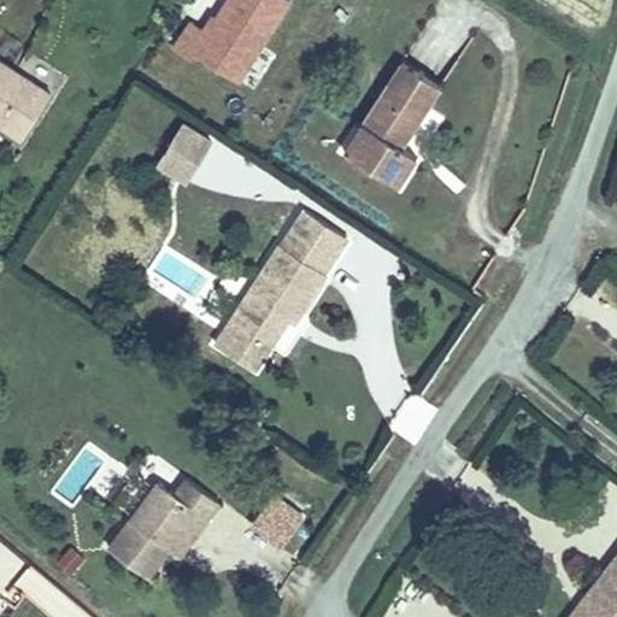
[(277,53),(266,47),(294,0),(221,0),(205,28),(188,17),(171,46),(253,94),(277,53)]
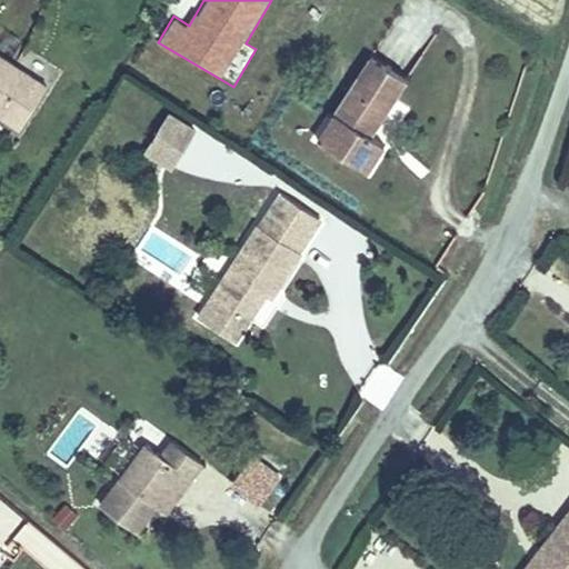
[(371,141),(407,85),(369,61),(333,120),(349,129),(332,155),(369,177),(386,150),(371,141)]
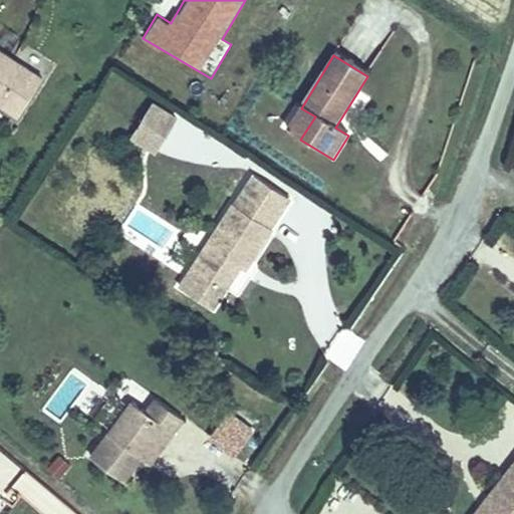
[(0,111),(12,119),(37,81),(0,56),(0,111)]
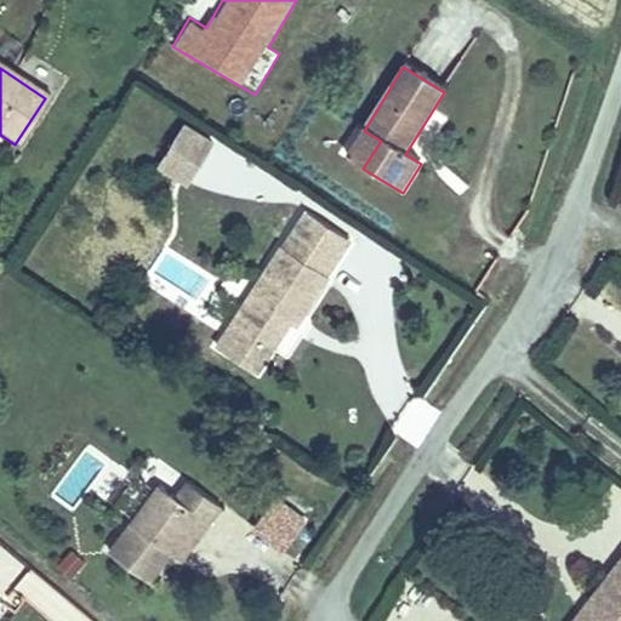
[(182,123),(155,169),(189,188),(216,141),(182,123)]
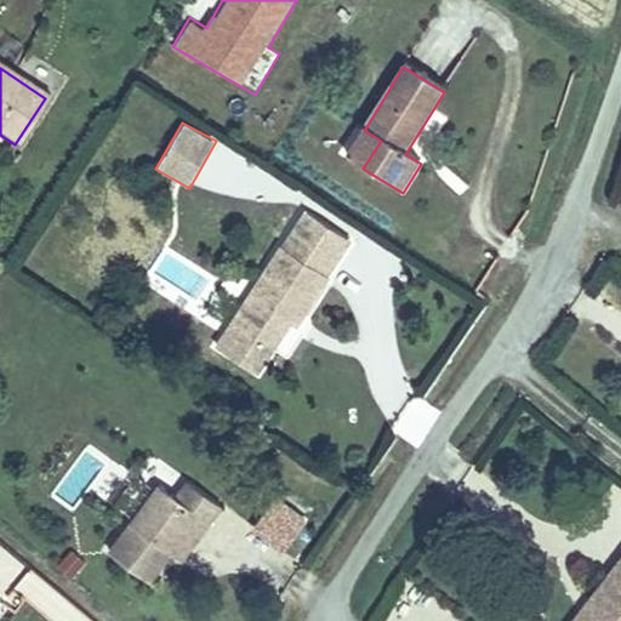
[(363,169),(381,141),(364,131),(347,159),(363,169)]
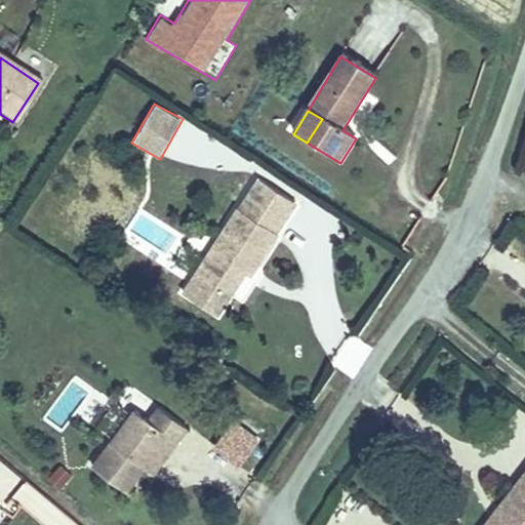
[(247,217),(267,188),(259,183),(240,213),(247,217)]
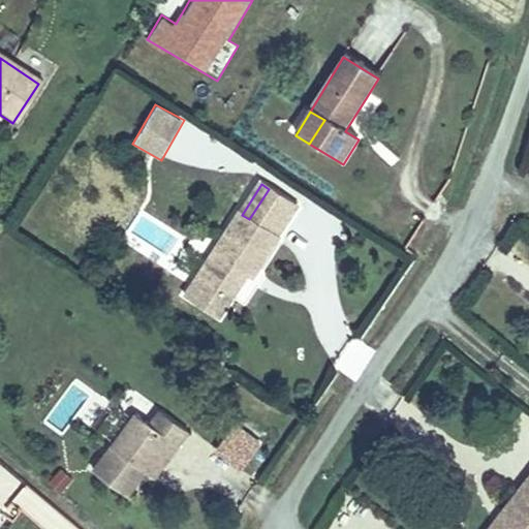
[(258,277),(281,241),(279,239),(299,209),(269,189),(249,219),(242,215),(198,283),(232,305),(253,273),(258,277)]
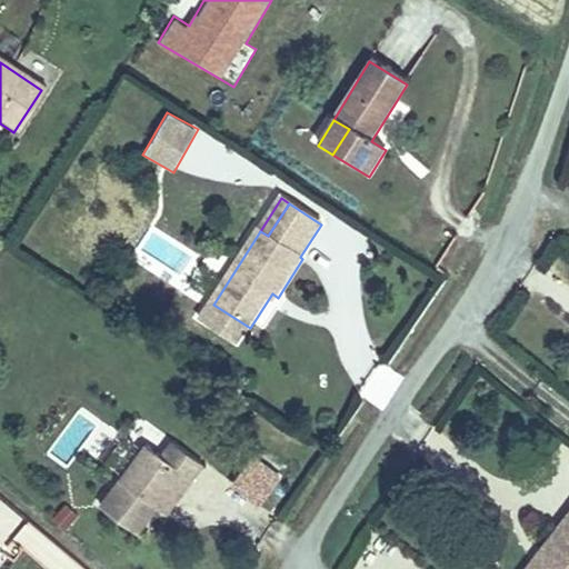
[(162,512),(187,479),(196,486),(207,470),(176,447),(166,461),(150,450),(105,512),(142,540),(162,512)]
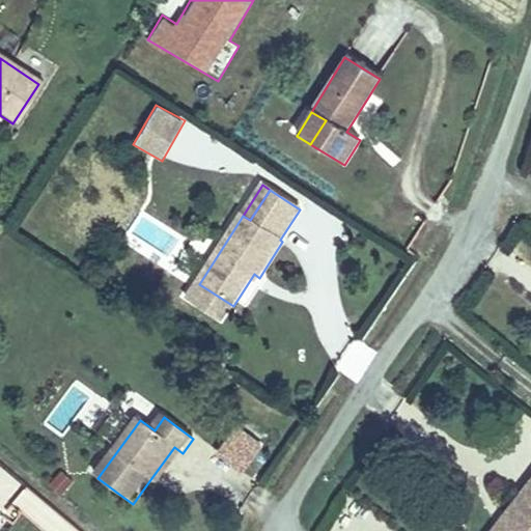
[(159,484),(183,453),(174,447),(151,478),(159,484)]
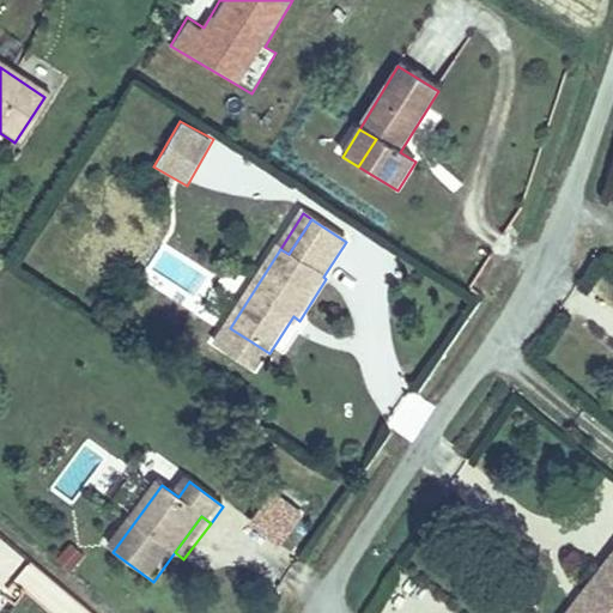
[(612,612),(612,539),(577,582),(593,594),(577,612),(612,612)]
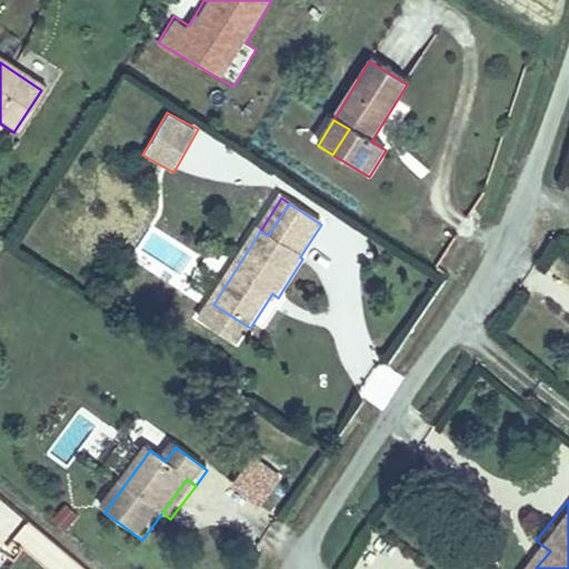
[(51,520),(66,531),(79,515),(65,503),(51,520)]
